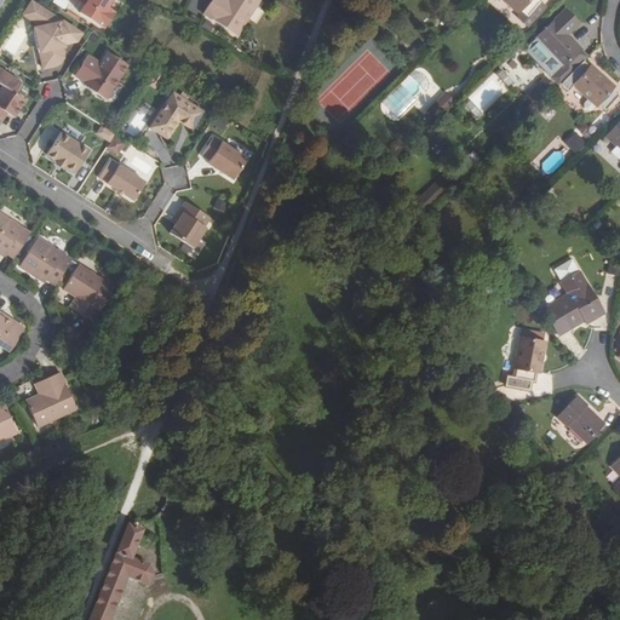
[(113,0),(78,0),(86,5),(80,13),(103,30),(114,13),(108,9),(113,0)]
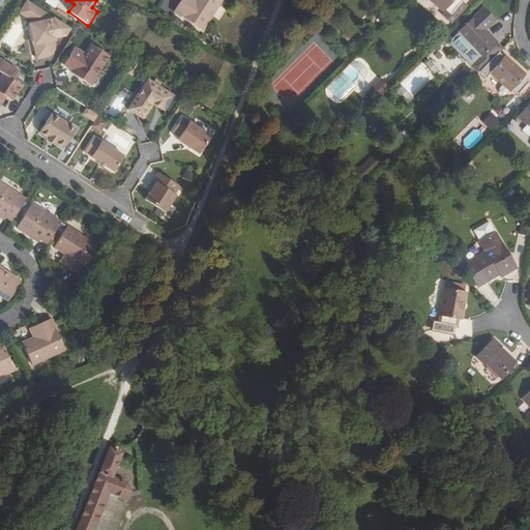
[(193,0),(192,3),(187,0),(179,0),(172,11),(200,31),(219,0),(193,0)]
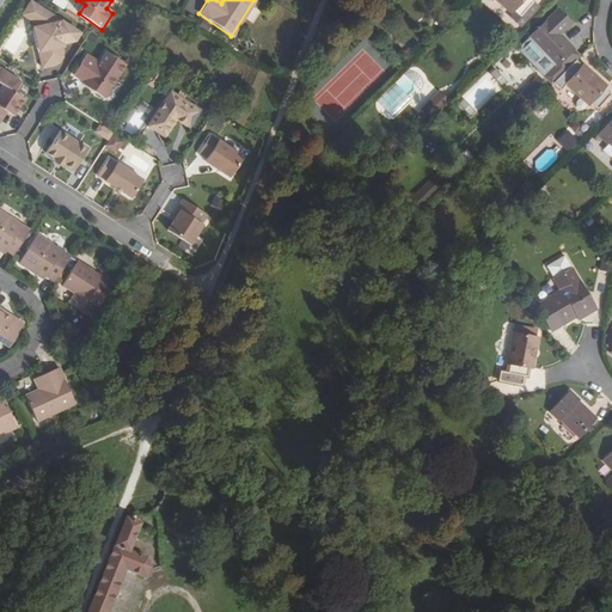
[(531,0),(496,0),(512,12),(508,16),(521,26),(538,5),(531,0)]
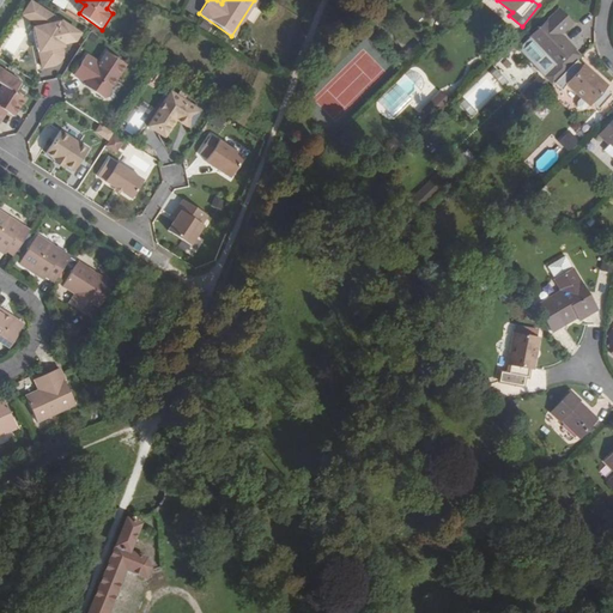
[(40,25),(38,26),(37,29),(41,44),(46,49),(41,58),(43,67),(56,64),(55,59),(60,56),(64,52),(61,44),(62,44),(60,34),(58,24),(60,20),(31,1),(23,13),(40,25)]
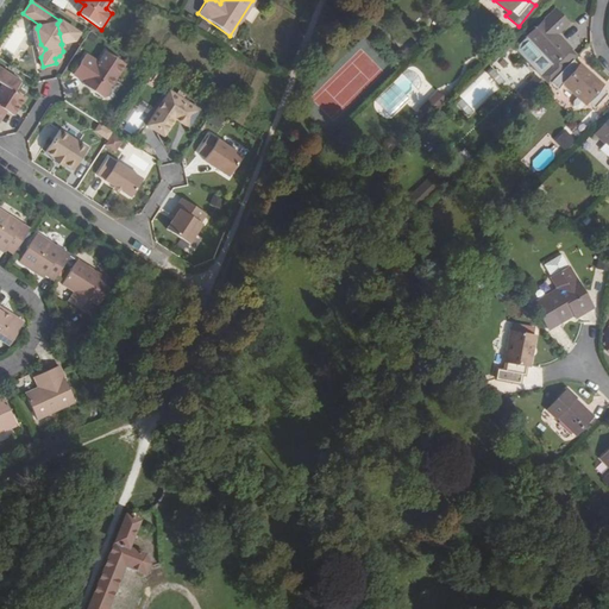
[(553,66),(570,49),(557,35),(553,31),(557,27),(560,31),(567,23),(554,10),(526,37),(553,66)]
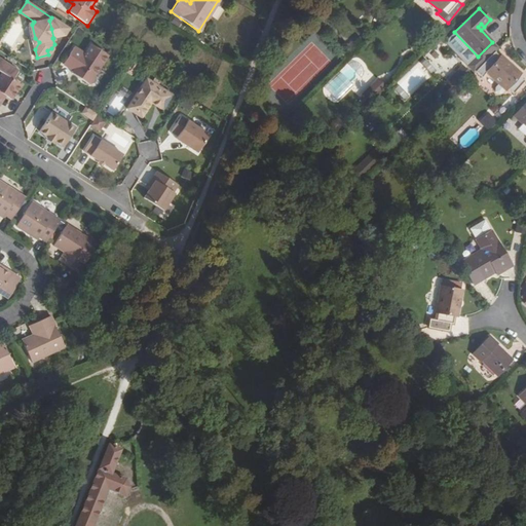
[(32,25),(33,23),(28,23),(35,49),(39,42),(35,38),(32,25)]
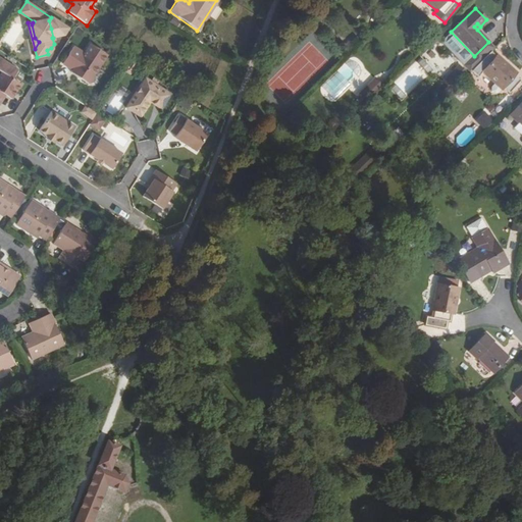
[(62,63),(72,69),(79,73),(79,76),(89,83),(92,82),(95,76),(94,73),(106,55),(90,44),(84,53),(72,46),(62,63)]
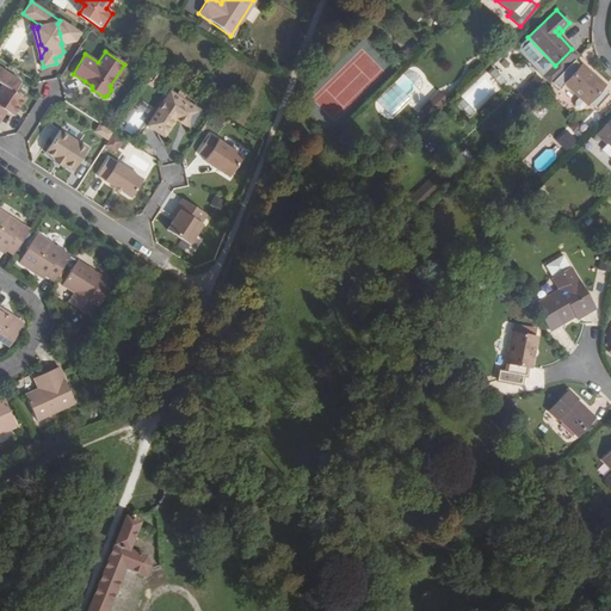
[(580,66),(574,61),(551,82),(560,91),(566,85),(587,104),(590,103),(596,109),(609,93),(603,87),(604,85),(581,65),(580,66)]
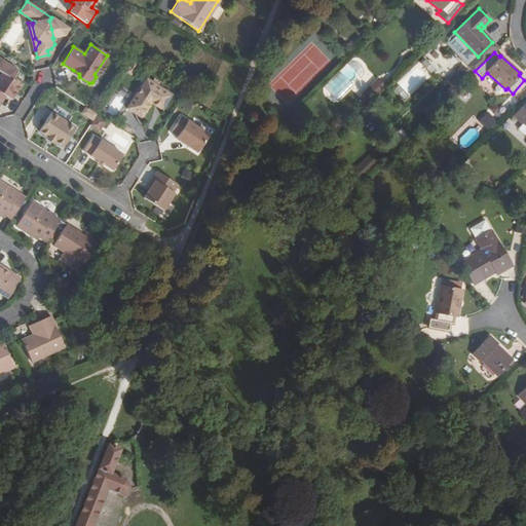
[(0,103),(5,96),(11,100),(21,84),(12,78),(17,70),(0,58),(0,71),(1,73),(0,74),(0,103)]
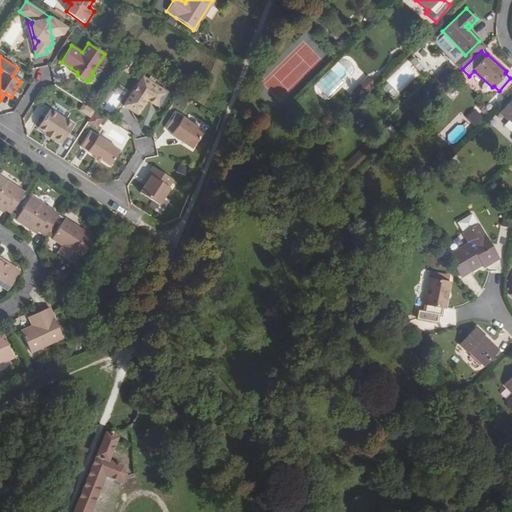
[(129,58),(125,65),(130,68),(134,62),(129,58)]
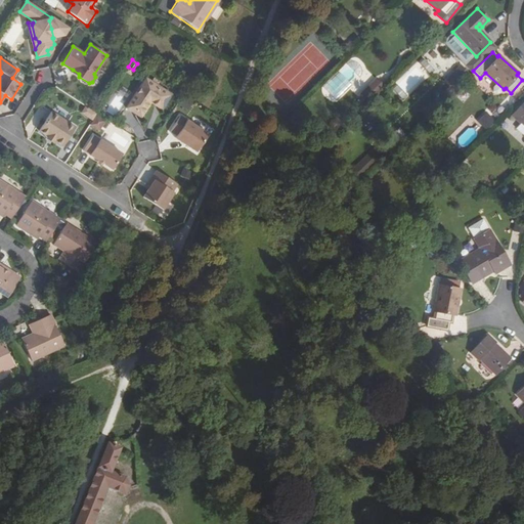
[(356,97),(364,105),(385,85),(377,77),(356,97)]
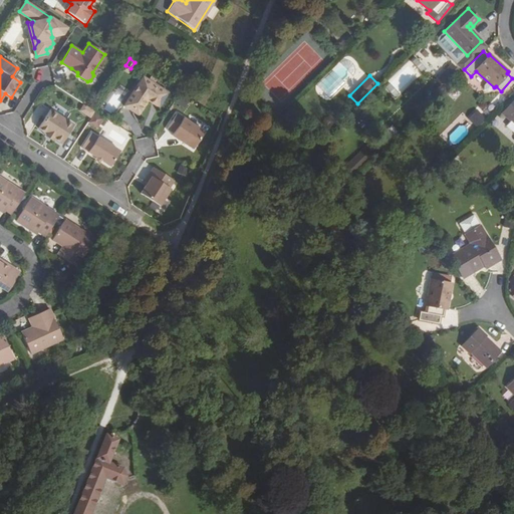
[(148,101),(152,104),(155,100),(161,104),(168,94),(143,77),(122,106),(138,116),(148,101)]
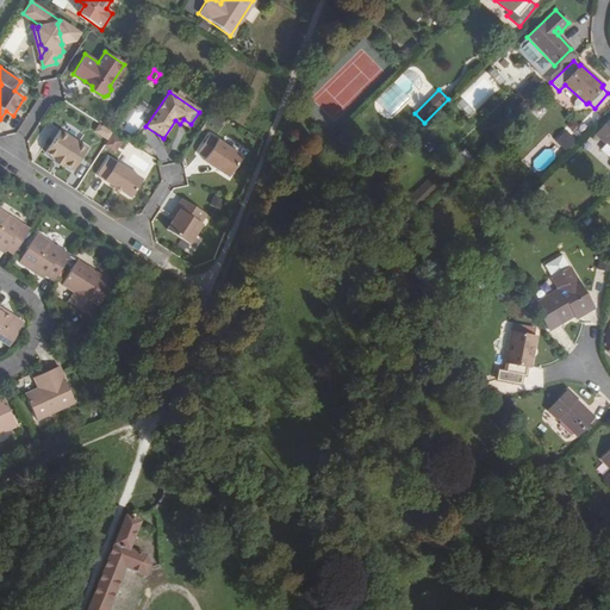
[(586,104),(578,97),(574,101),(574,106),(578,110),(583,109),(586,104)]
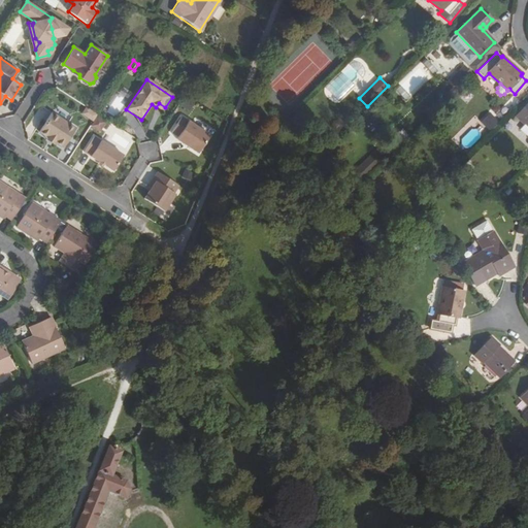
[(527,127),(527,102),(516,117),(527,127)]
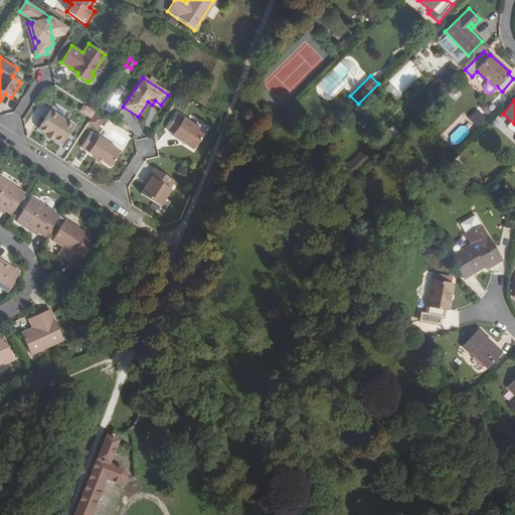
[(155,101),(152,105),(158,109),(161,105),(155,101)]
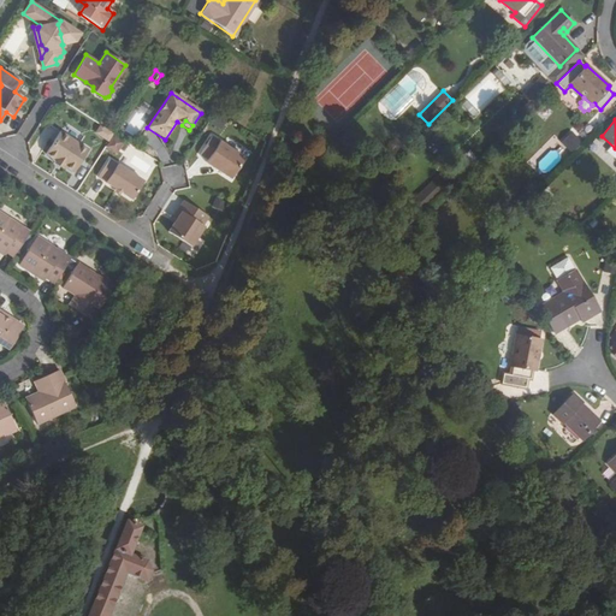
[(60,131),(46,153),(55,160),(57,159),(64,165),(63,166),(73,172),(88,150),(60,131)]
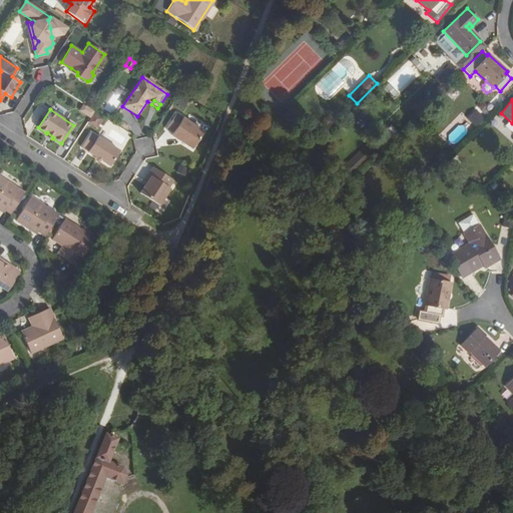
[(478,129),(487,119),(476,109),(467,118),(478,129)]
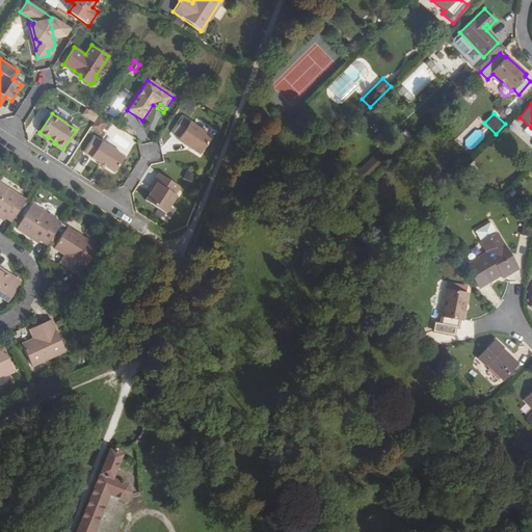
[(97,117),(90,127),(100,132),(106,123),(97,117)]
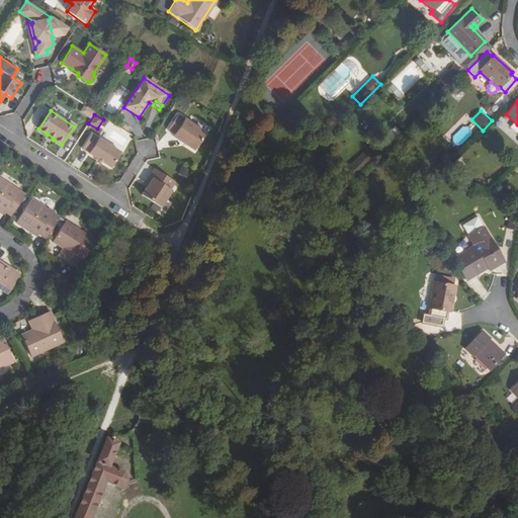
[(179,115),(169,130),(175,135),(173,137),(194,151),(205,134),(179,115)]
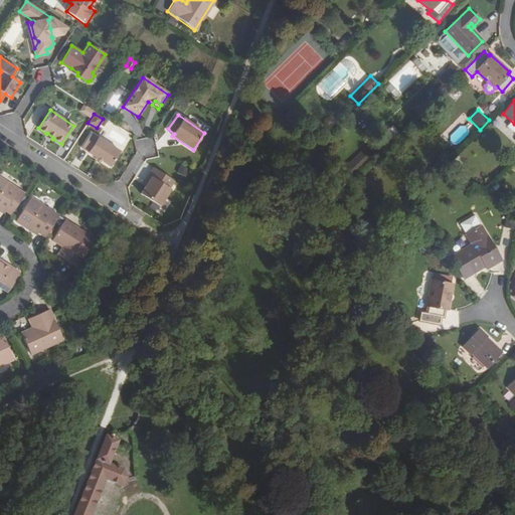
[(392,130),(383,139),(388,144),(397,136),(392,130)]
